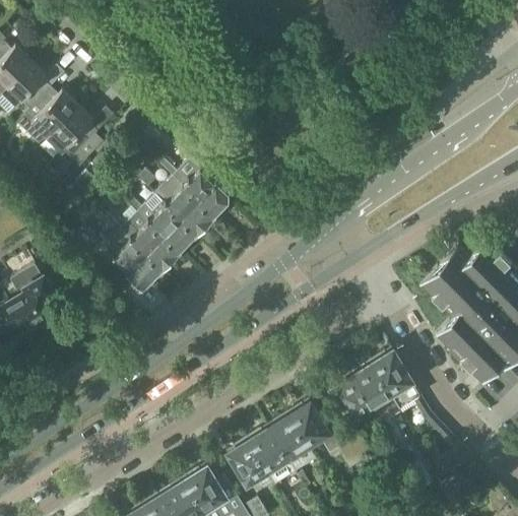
[(5,44),(0,49),(0,90),(2,93),(33,62),(17,48),(13,51),(5,44)]
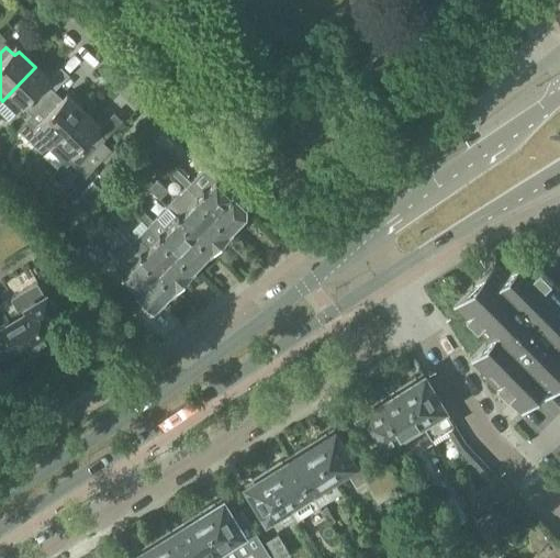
[(2,101),(0,103),(0,113),(11,125),(19,116),(25,111),(33,119),(45,107),(55,97),(47,89),(52,84),(35,67),(2,101)]
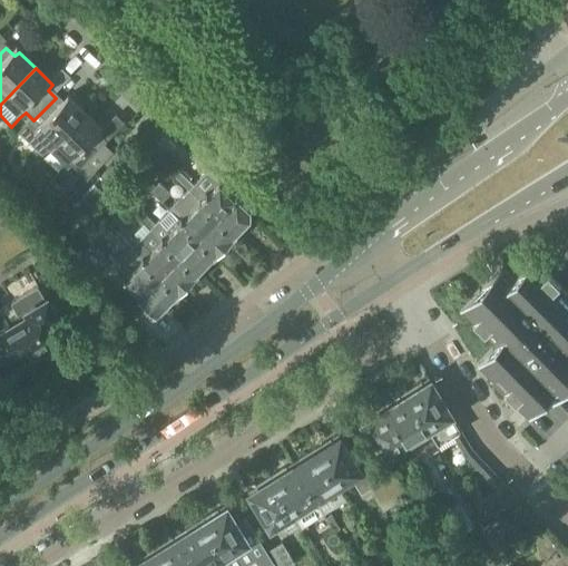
[(30,126),(20,136),(45,159),(52,152),(86,117),(77,108),(69,100),(65,105),(56,98),(46,108),(33,120),(29,125),(30,126)]
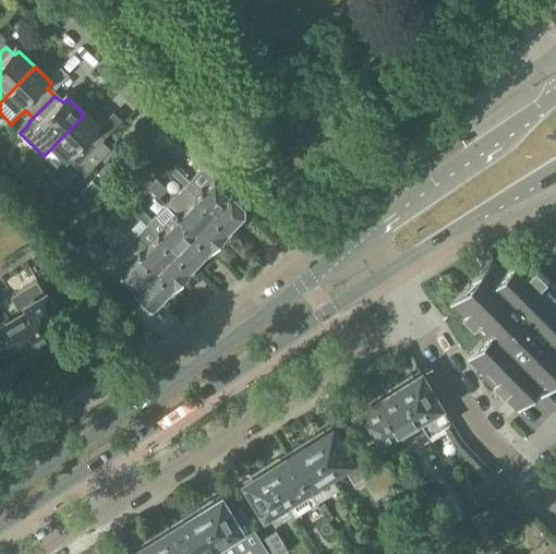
[(84,115),(51,148),(69,165),(70,164),(77,171),(86,179),(111,153),(104,145),(109,140),(84,115)]
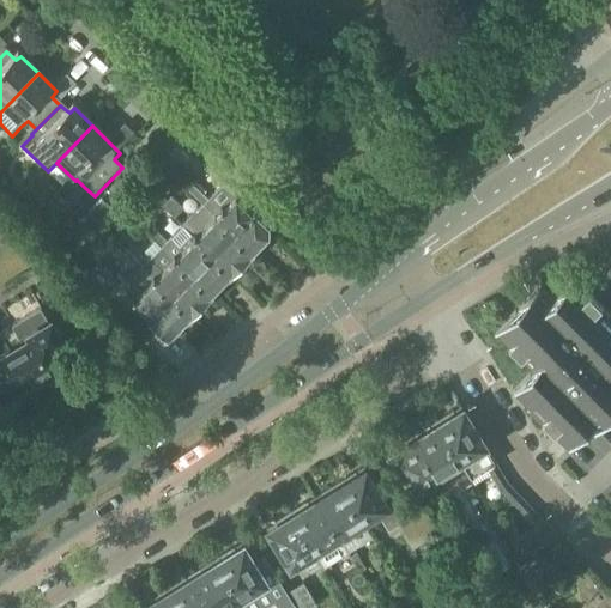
[(225,187),(210,204),(206,199),(209,196),(198,186),(197,188),(188,178),(181,186),(204,208),(205,208),(254,256),(256,254),(255,253),(271,236),(271,231),(225,187)]
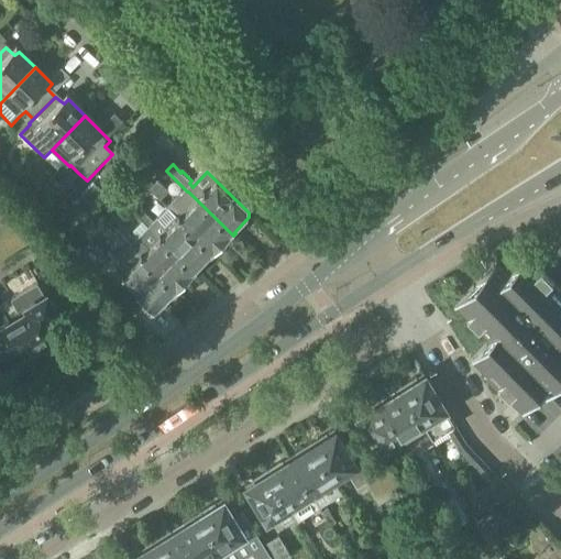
[(81,201),(90,209),(102,197),(95,188),(81,201)]
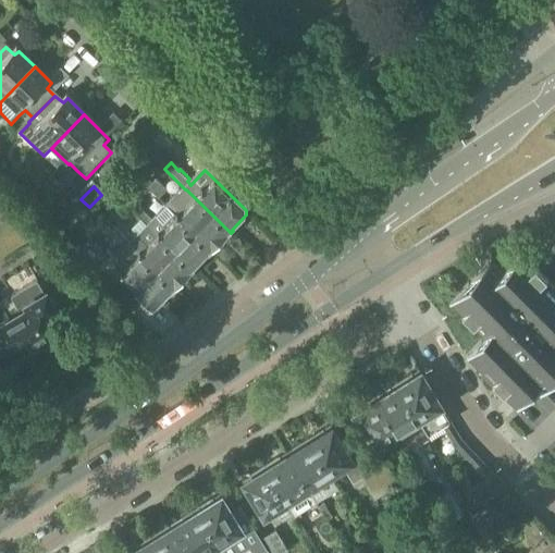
[(231,233),(186,189),(185,189),(167,209),(168,209),(212,252),(231,233)]
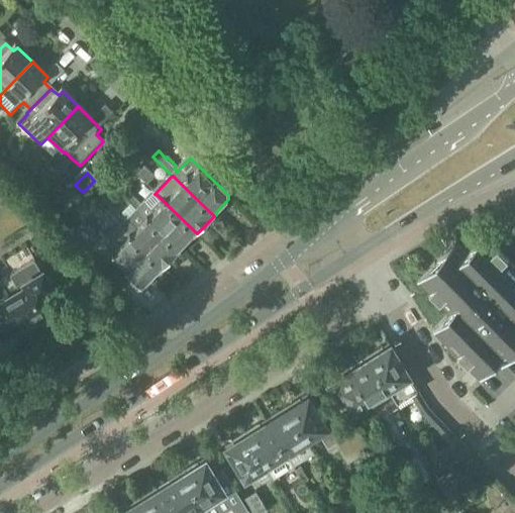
[(197,233),(156,194),(142,207),(134,199),(129,203),(137,211),(180,250),(197,233)]
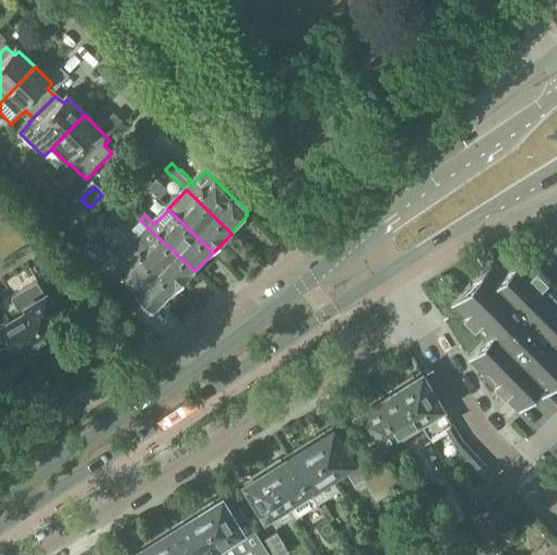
[(134,243),(131,247),(176,291),(194,271),(149,228),(134,243)]
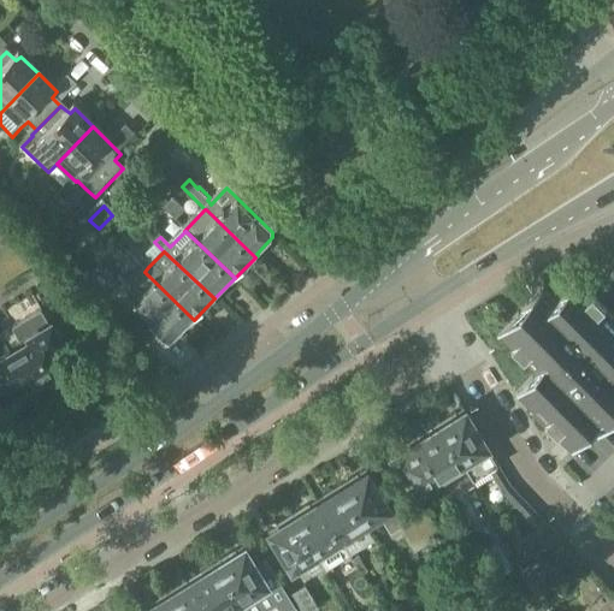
[(194,320),(145,272),(128,289),(120,282),(114,289),(110,285),(116,279),(102,266),(93,277),(130,315),(139,308),(171,340),(190,321),(192,322),(194,320)]
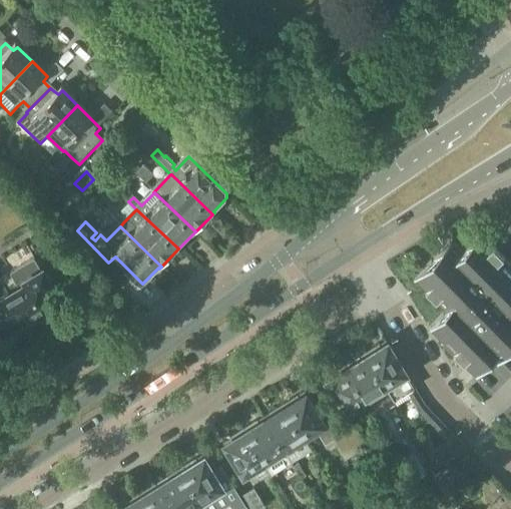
[(441,343),(477,379),(494,362),(498,367),(510,353),(510,269),(477,233),(461,251),(449,240),(413,281),(447,312),(435,323),(448,336),(441,343)]
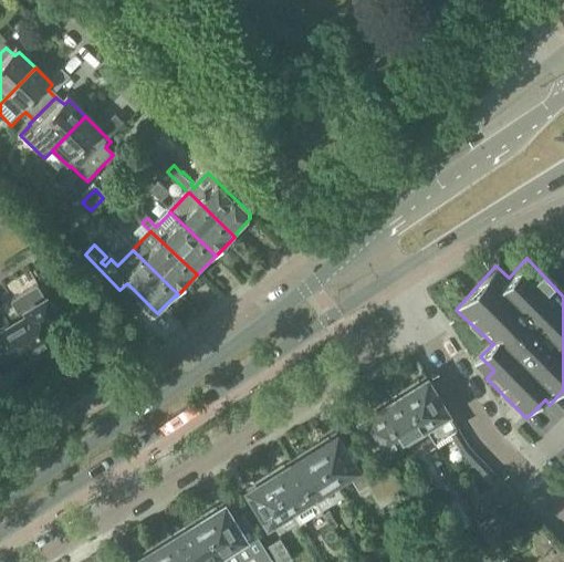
[(0,355),(8,370),(65,335),(58,321),(63,318),(50,295),(44,299),(39,288),(13,303),(16,308),(4,314),(0,305),(0,355)]
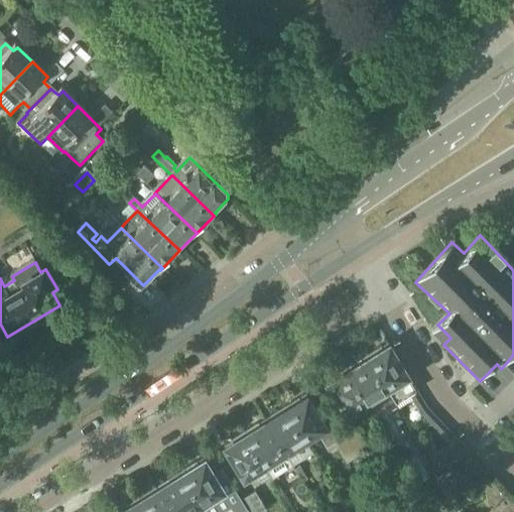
[(368,359),(392,396),(397,406),(411,398),(422,416),(452,448),(439,455),(432,443),(424,449),(430,461),(431,460),(440,474),(471,455),(429,410),(389,346),(368,359)]
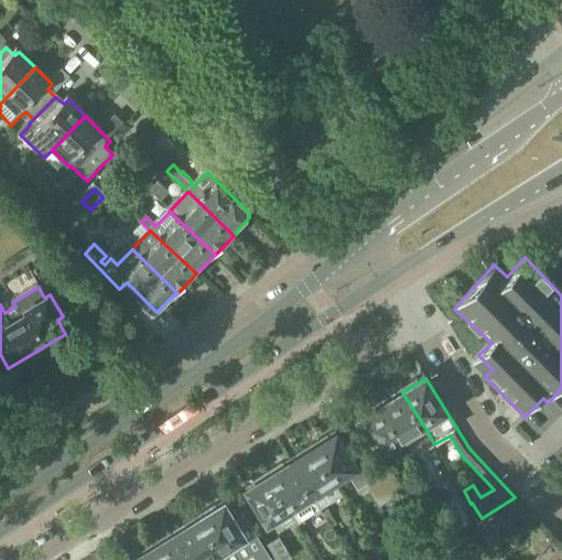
[(429,433),(402,392),(380,407),(406,448),(429,433)]
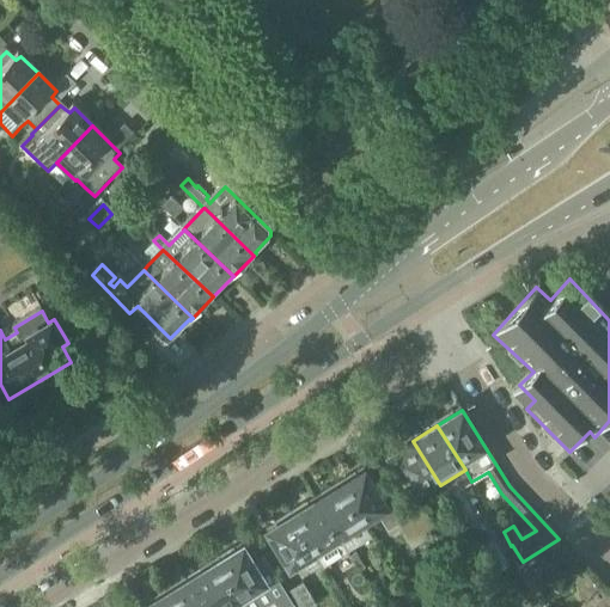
[(440,485),(413,441),(390,455),(416,500),(440,485)]
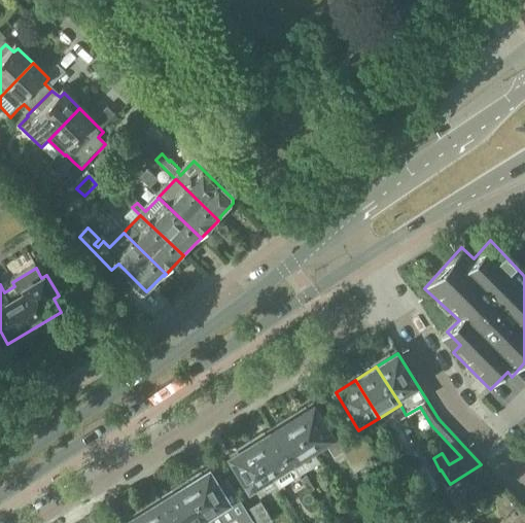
[(314,406),(292,419),(315,455),(328,447),(335,458),(343,453),(355,475),(366,467),(354,448),(349,451),(340,438),(335,441),(314,406)]
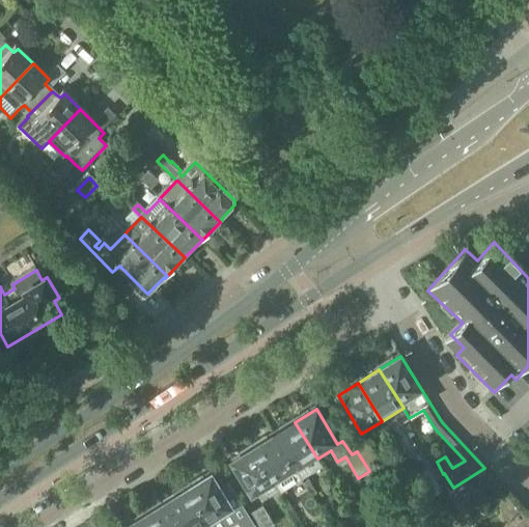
[(317,459),(295,422),(274,436),(297,472),(303,482),(324,469),(317,459)]
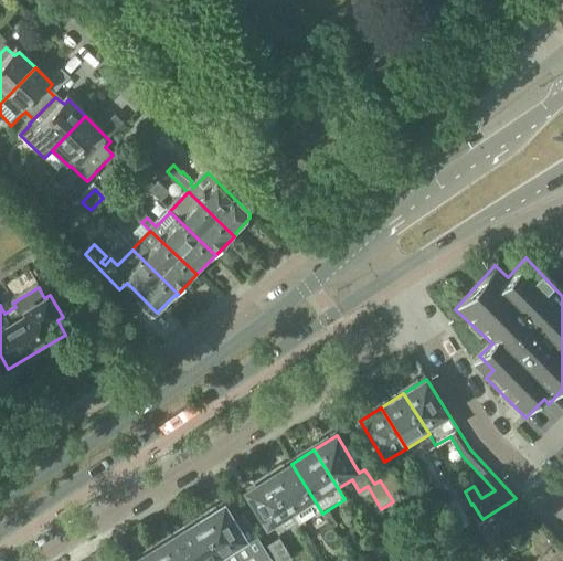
[(316,503),(291,464),(269,477),(294,516),(316,503)]
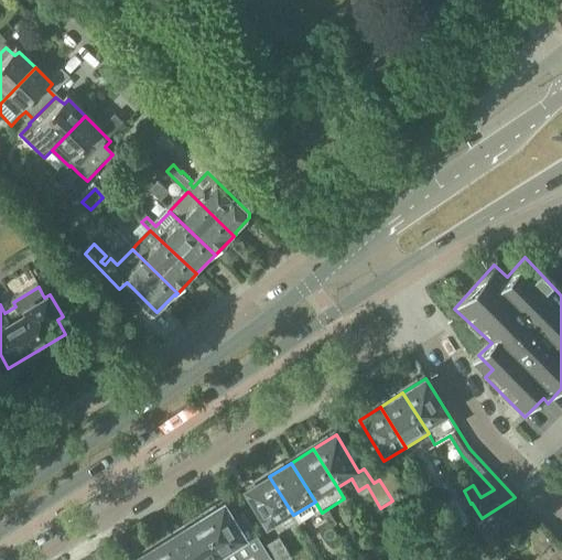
[(391,473),(379,480),(392,501),(403,494),(391,473)]
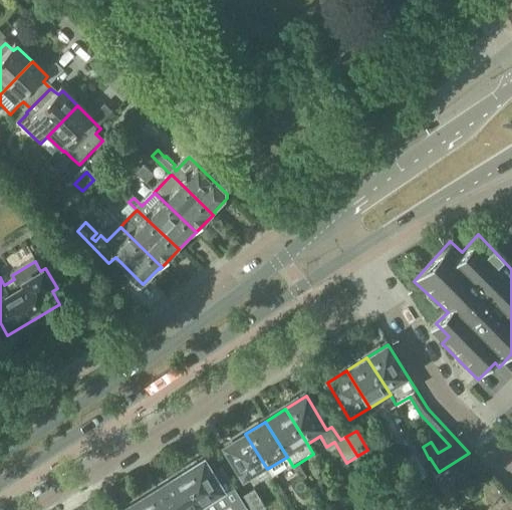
[(267,469),(245,434),(225,446),(246,482),(267,469)]
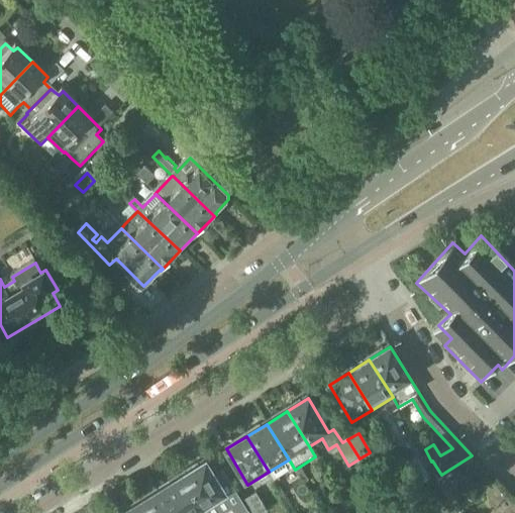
[(205,463),(186,475),(208,511),(227,499),(205,463)]
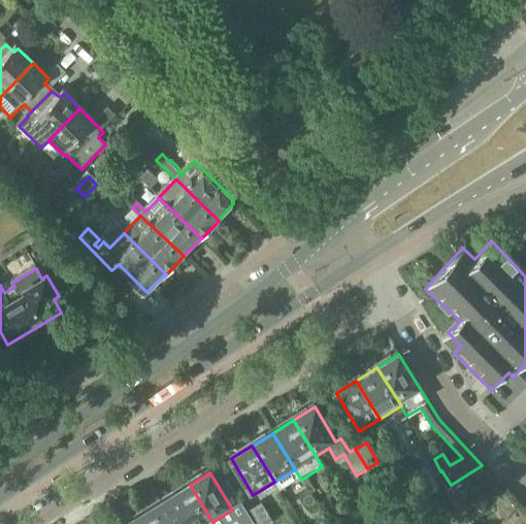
[(308,480),(303,483),(311,496),(317,493),(308,480)]
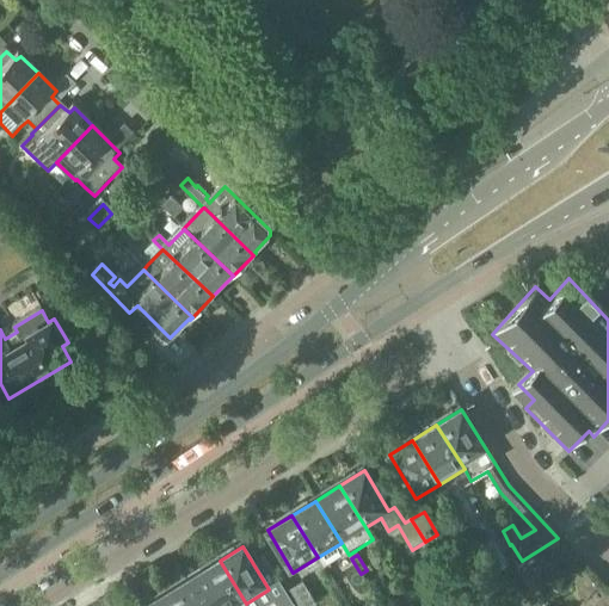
[(517,572),(527,585),(536,597),(548,587),(539,576),(552,569),(542,555),(517,572)]
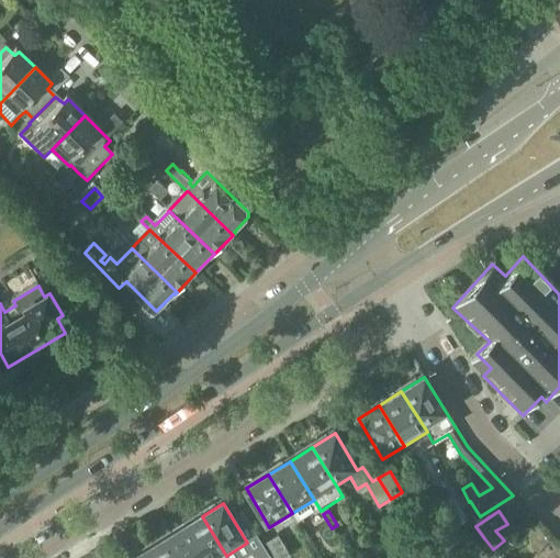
[(332,528),(323,514),(314,520),(323,534),(332,528)]
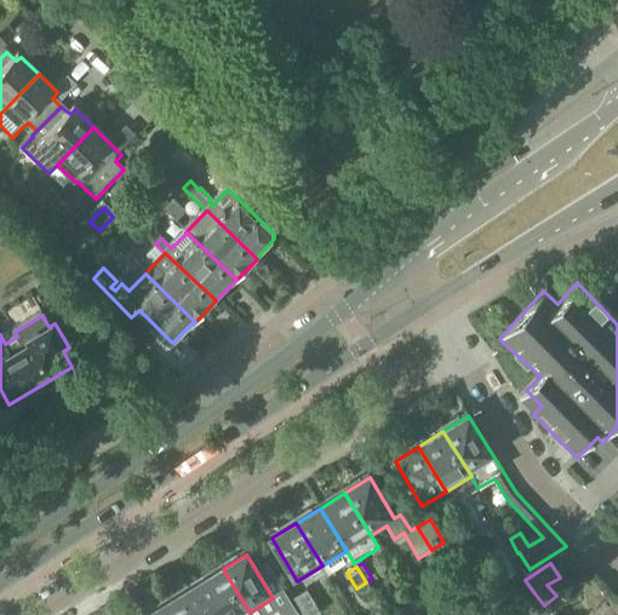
[(247,614),(250,613),(223,569),(196,585),(215,614),(247,614)]
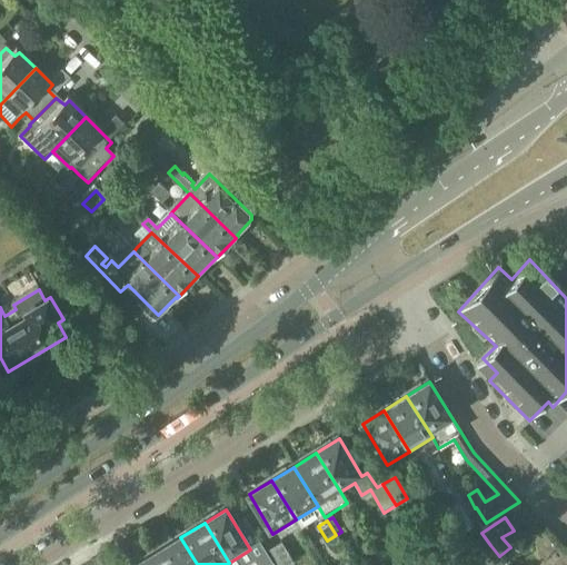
[(197,564),(180,537),(159,551),(167,564),(197,564)]
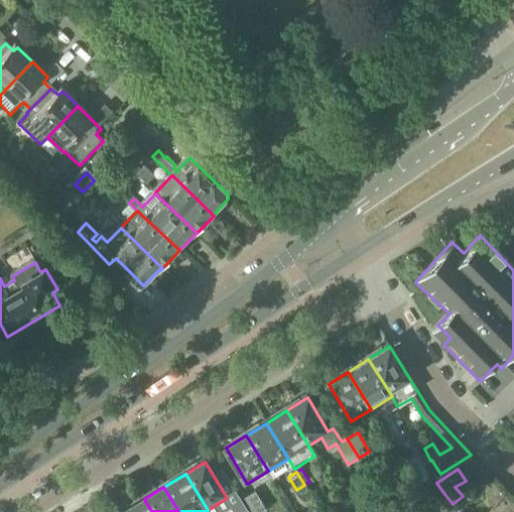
[(266,511),(256,495),(246,501),(252,511),(266,511)]
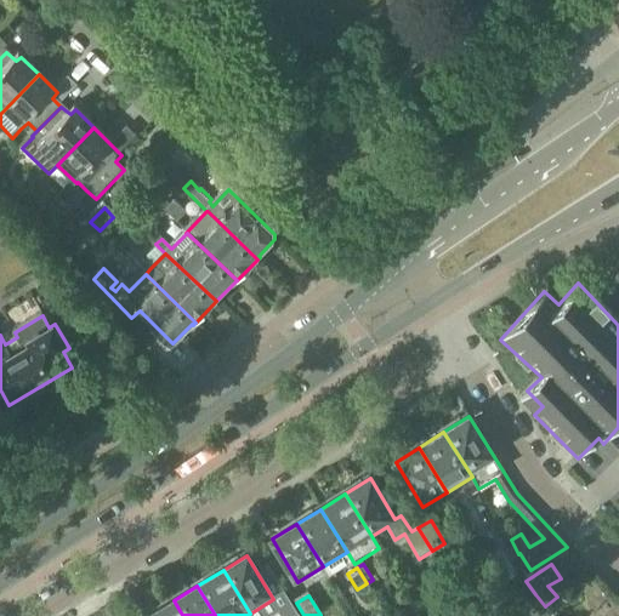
[(182,615),(174,600),(151,615),(182,615)]
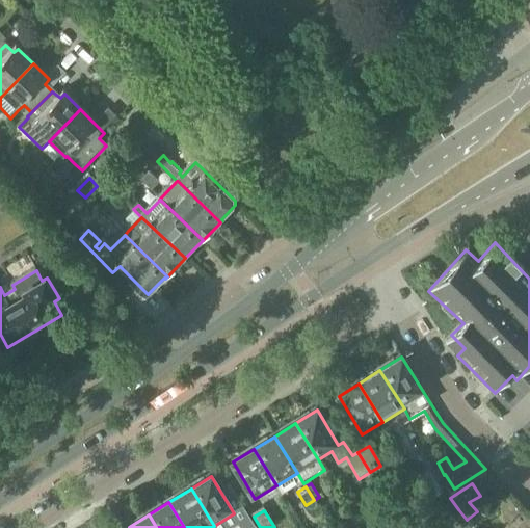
[(256,527),(250,519),(240,525),(241,527),(256,527)]
